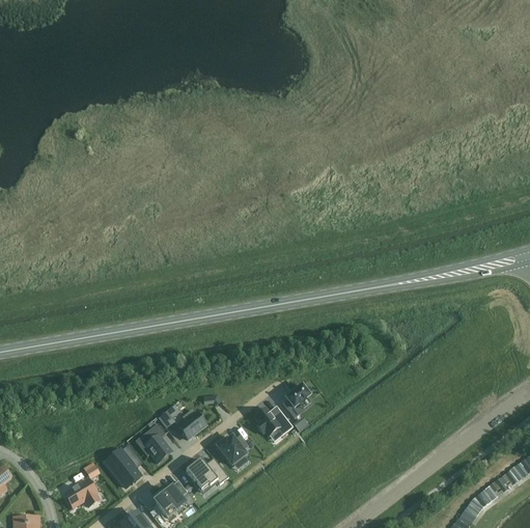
[(303,384),(286,396),(293,404),(287,408),(296,418),(301,413),(296,407),(311,394),(303,384)]
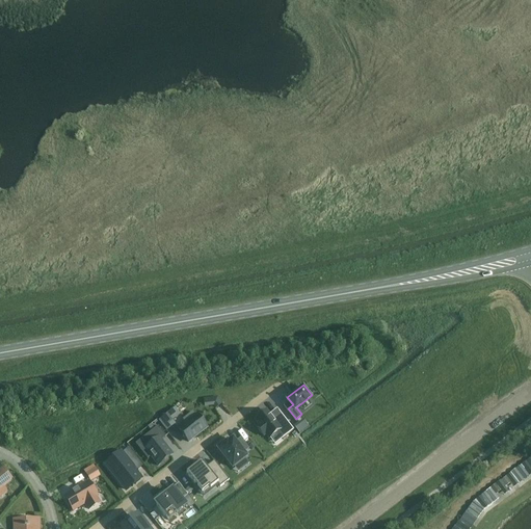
[(267,407),(256,417),(261,423),(258,425),(264,432),(266,431),(270,435),(279,429),(284,435),(294,427),(280,408),(272,414),(267,407)]
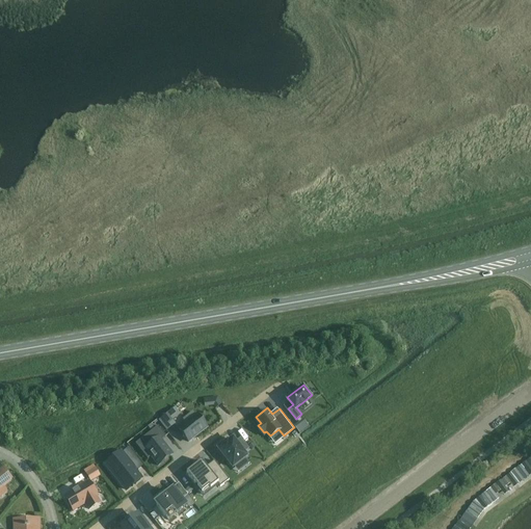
[(197,413),(180,427),(189,439),(207,425),(197,413)]
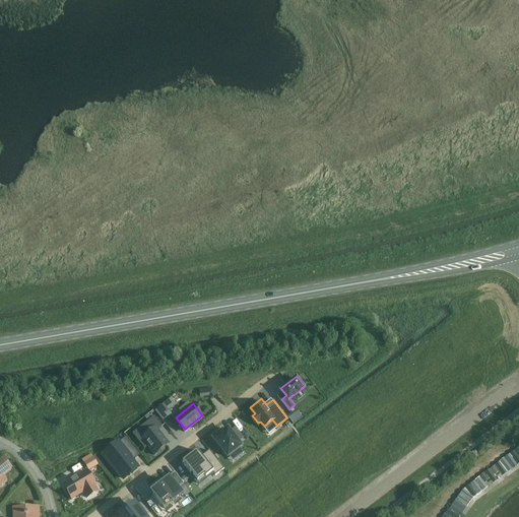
[(155,413),(141,425),(147,432),(142,436),(148,443),(155,452),(170,442),(158,428),(164,424),(155,413)]
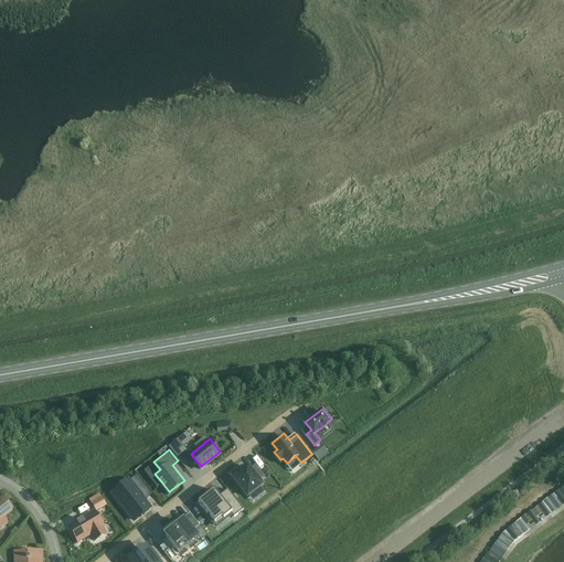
[(242,467),(233,475),(248,494),(262,483),(259,478),(265,474),(256,463),(251,467),(248,464),(243,468),(242,467)]
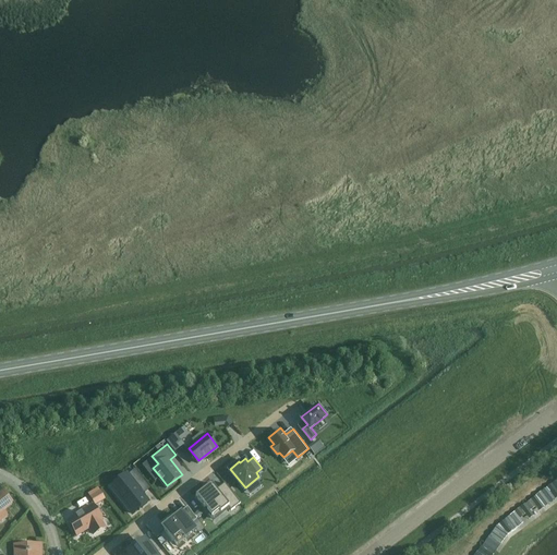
[(136,467),(130,471),(138,483),(145,478),(136,467)]
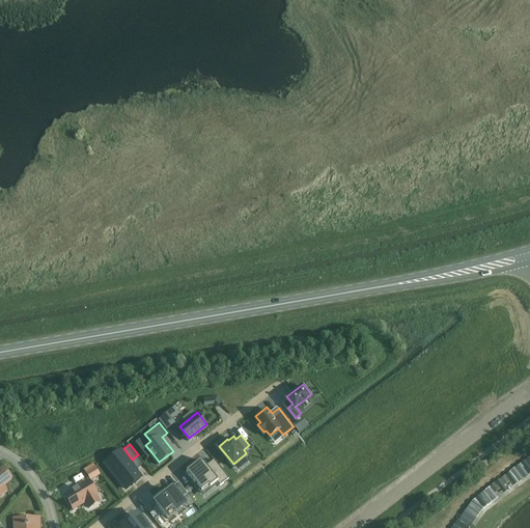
[(123,454),(110,465),(128,487),(134,481),(134,482),(137,480),(136,479),(141,476),(123,454)]
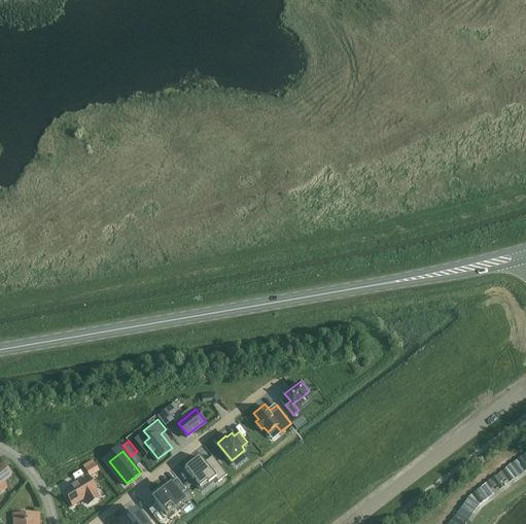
[(200,454),(185,465),(202,487),(216,476),(217,478),(224,473),(217,464),(211,468),(200,454)]
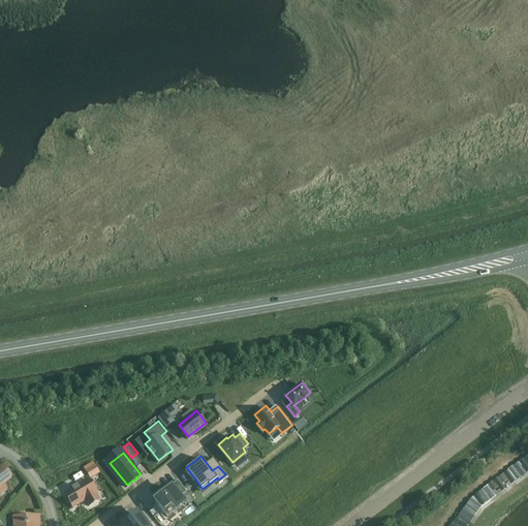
[(522,465),(527,461),(524,456),(519,460),(522,465)]
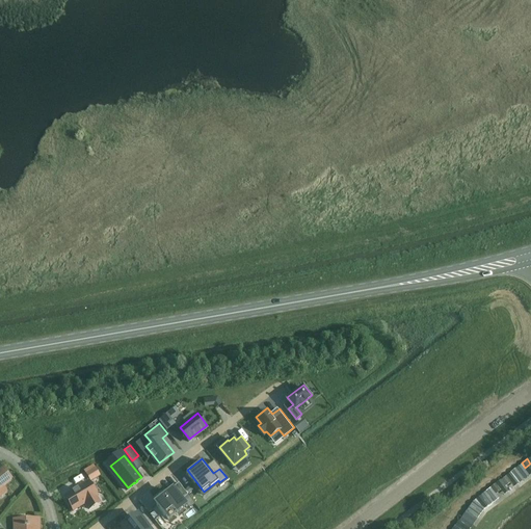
[(521,471),(525,468),(522,463),(516,467),(521,471)]
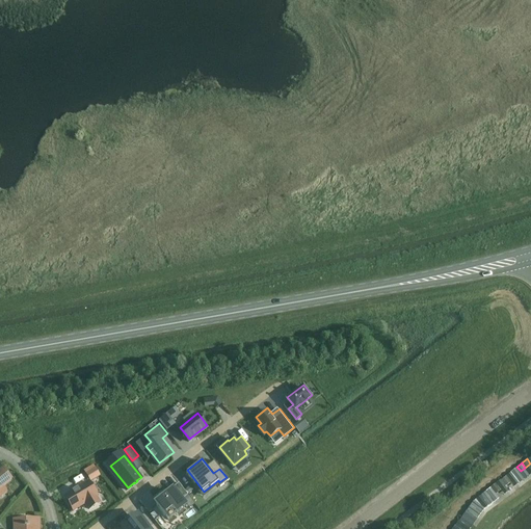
[(97,466),(87,471),(91,478),(101,473),(97,466)]
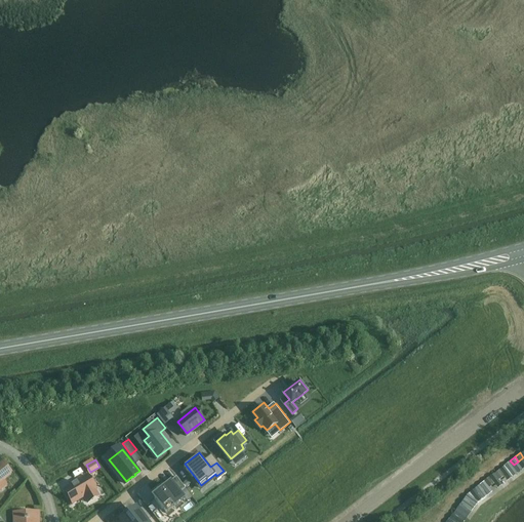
[(0,483),(5,480),(3,478),(12,471),(4,460),(0,464),(0,483)]
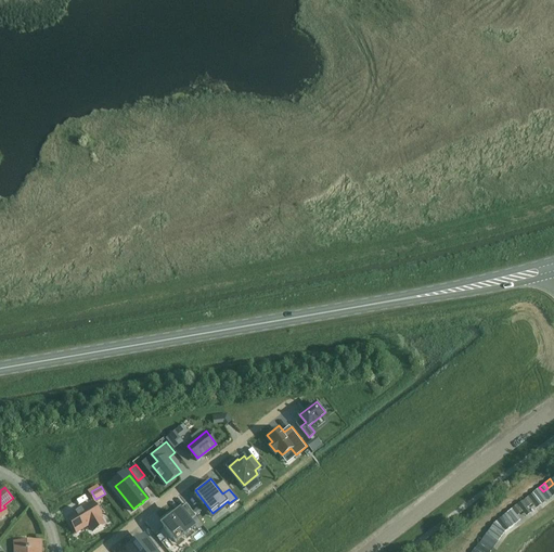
[(538,496),(543,491),(539,487),(533,490),(538,496)]
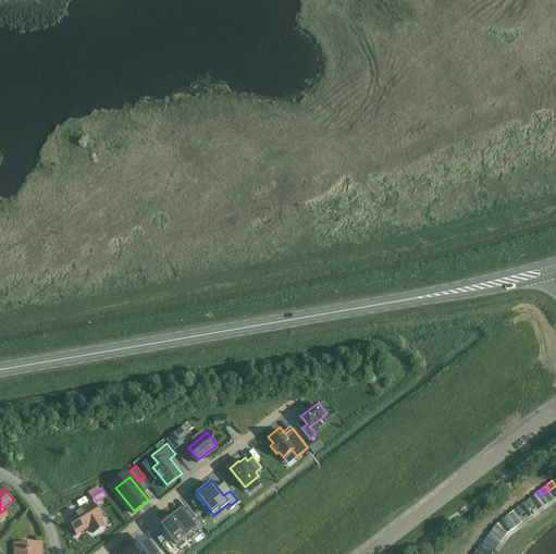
[(534,502),(540,497),(535,492),(531,496),(534,502)]
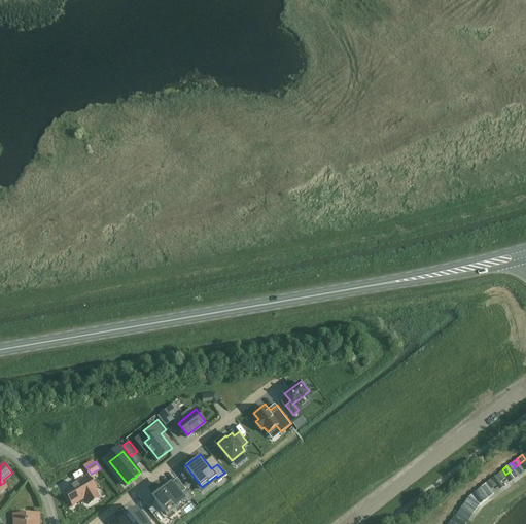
[(500,478),(505,475),(502,469),(497,473),(500,478)]
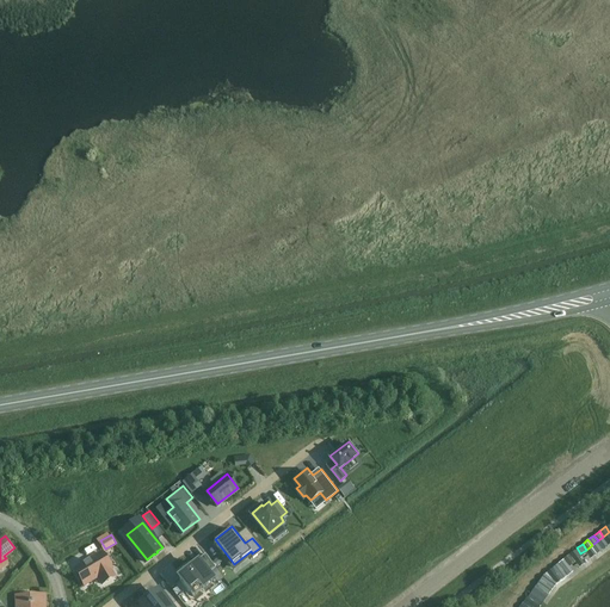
[(574,558),(580,555),(575,549),(570,552),(574,558)]
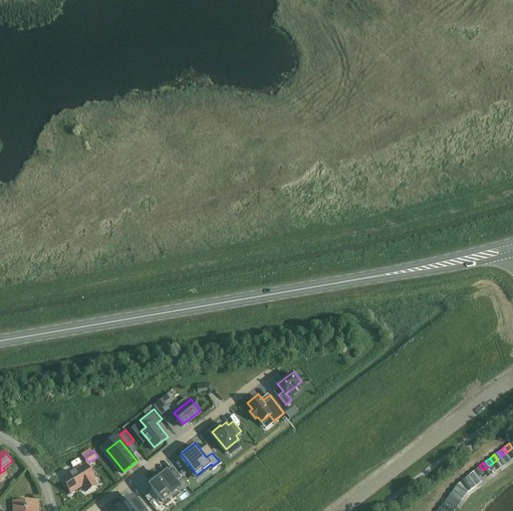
[(86,463),(63,477),(71,490),(94,476),(86,463)]
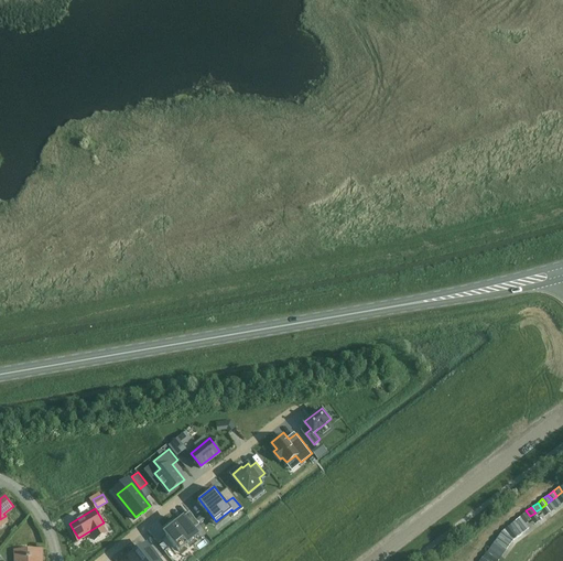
[(173,527),(166,532),(175,545),(177,542),(193,531),(191,529),(199,522),(191,509),(174,521),(176,525),(173,527)]
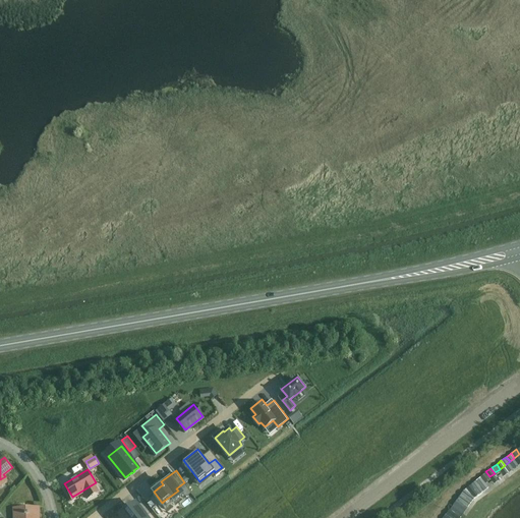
[(484,480),(489,476),(485,471),(481,475),(484,480)]
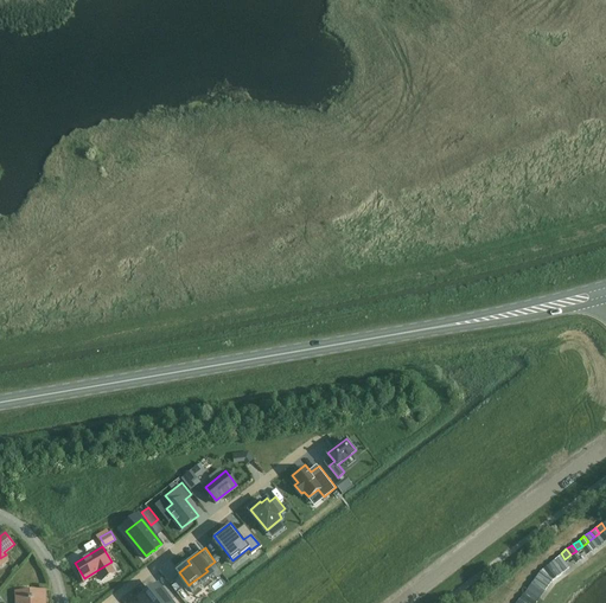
[(560,563),(565,559),(561,553),(555,558),(560,563)]
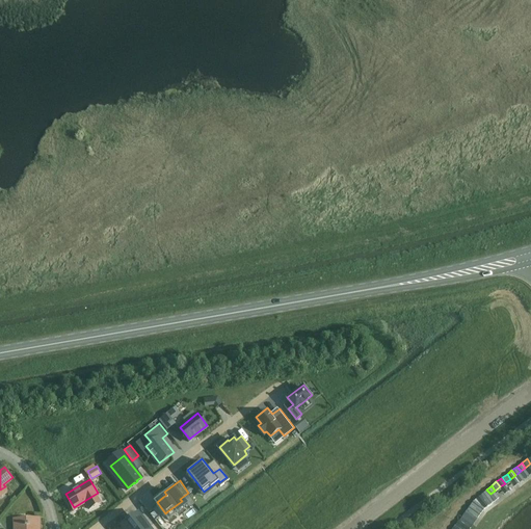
[(485,498),(490,494),(486,490),(481,493),(485,498)]
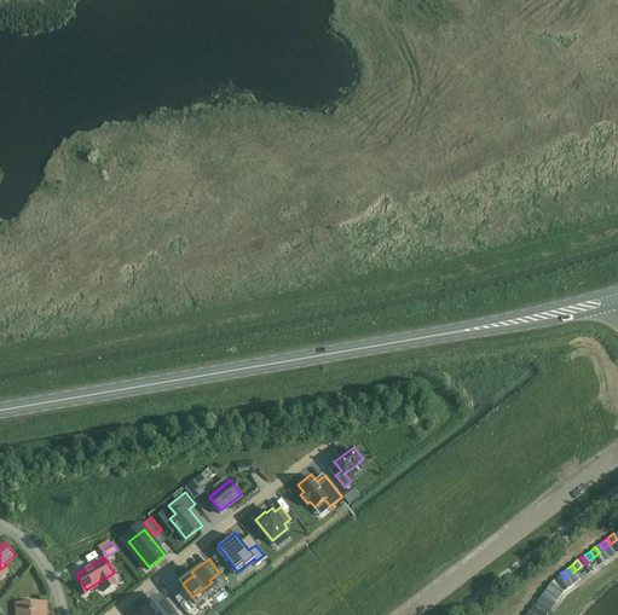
[(559,584),(565,579),(560,573),(554,578),(559,584)]
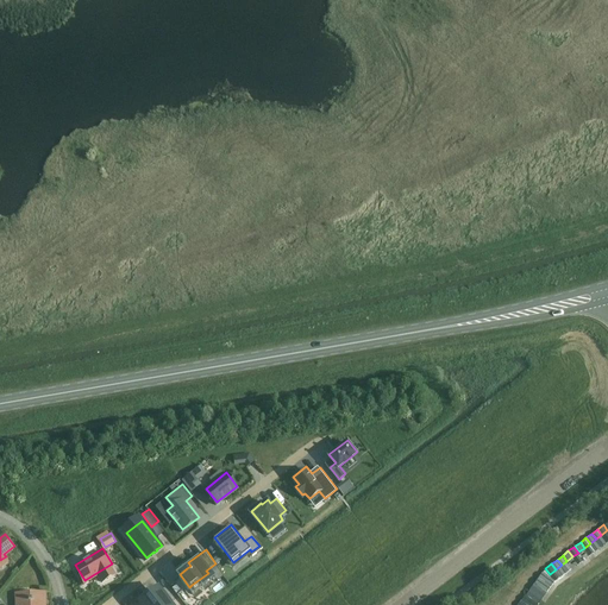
[(545,580),(549,574),(544,571),(539,575),(545,580)]
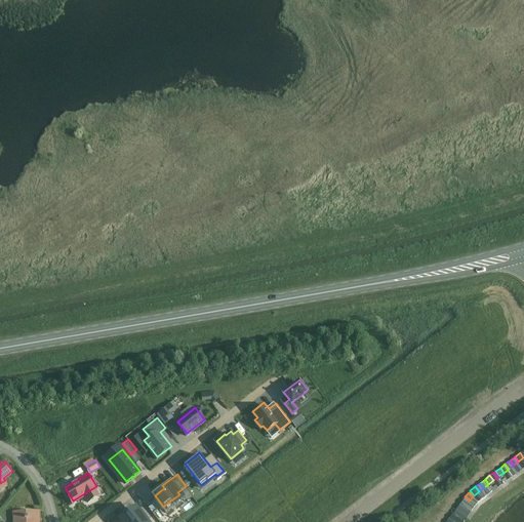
[(466,506),(470,500),(465,496),(460,502),(466,506)]
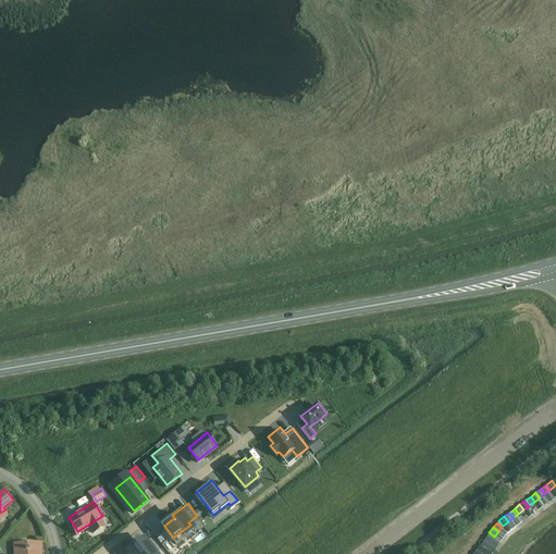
[(491,542),(494,537),(489,532),(485,538),(491,542)]
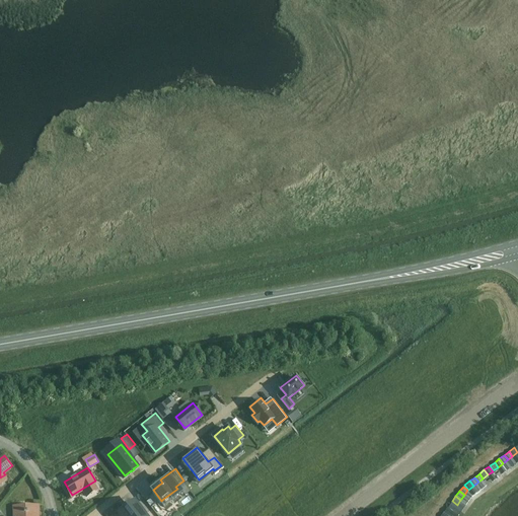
[(453,509),(457,505),(452,501),(448,506),(453,509)]
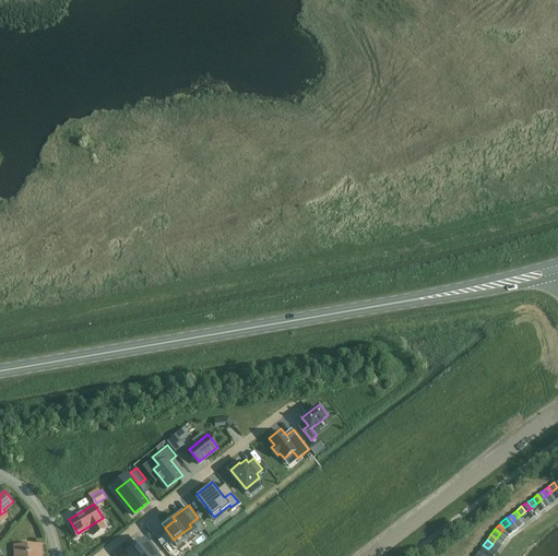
[(141,541),(128,552),(131,555),(152,555),(156,552),(152,547),(147,549),(141,541)]
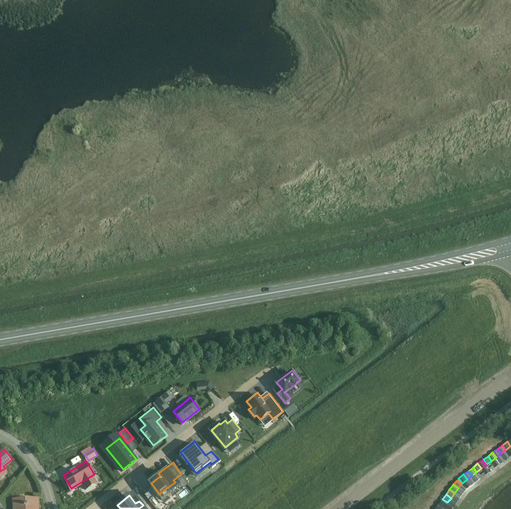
[(38,508),(38,497),(31,497),(31,503),(27,504),(27,502),(24,502),(24,504),(17,504),(17,508),(38,508)]
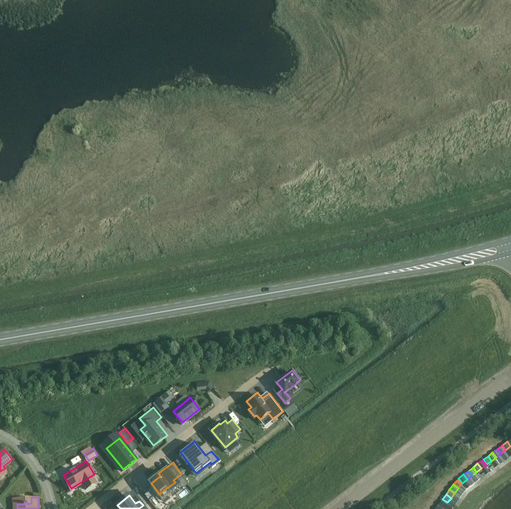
[(443,507),(447,502),(442,499),(439,504),(443,507)]
